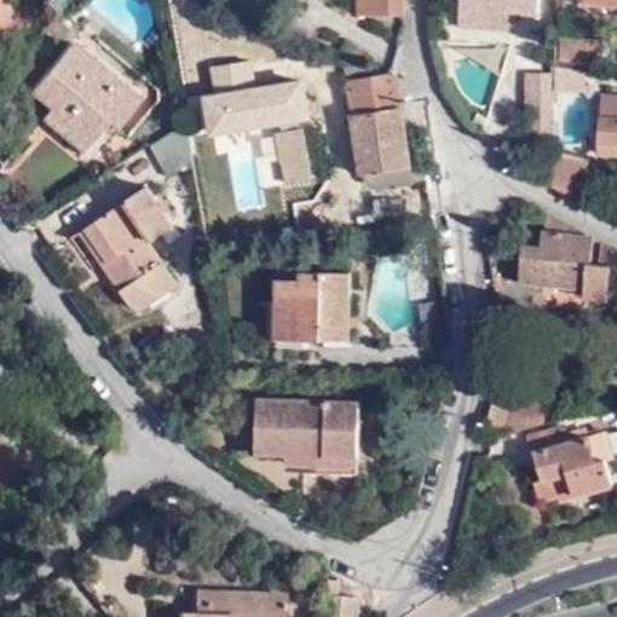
[(357,0),(358,17),(372,17),(370,0),(357,0)]
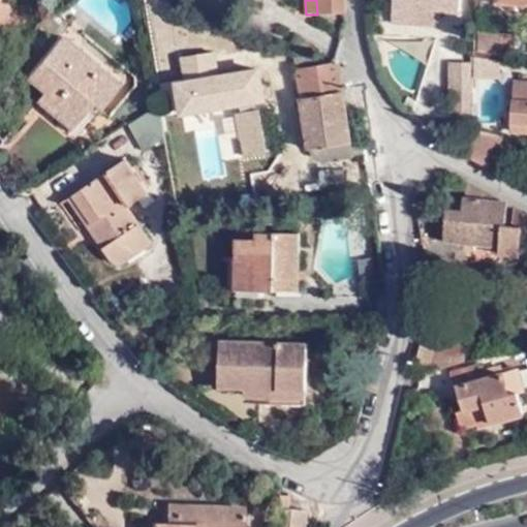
[(345,13),(344,0),(316,0),(317,14),(345,13)]
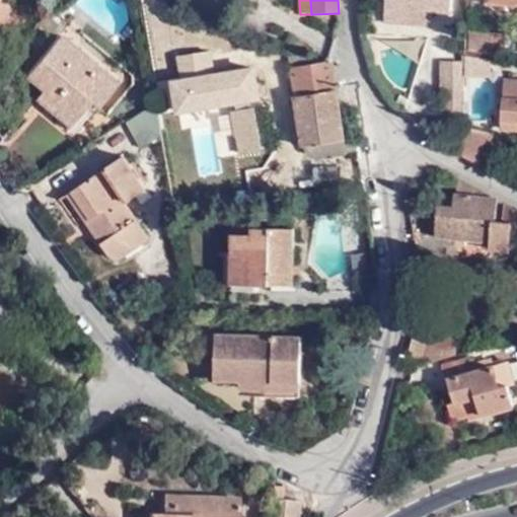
[(380,0),(380,7),(430,11),(447,12),(447,0),(380,0)]
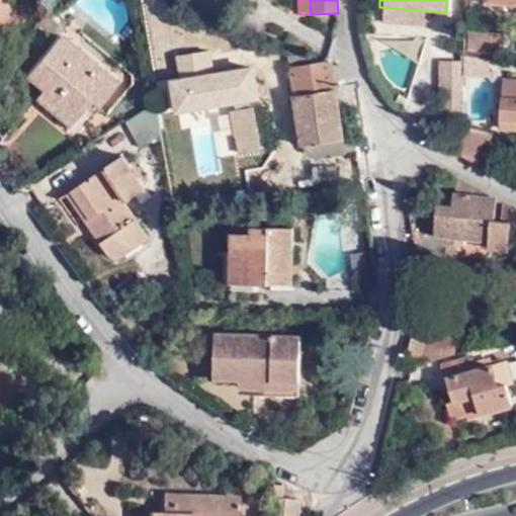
[(429,24),(429,11),(379,7),(379,21),(429,24)]
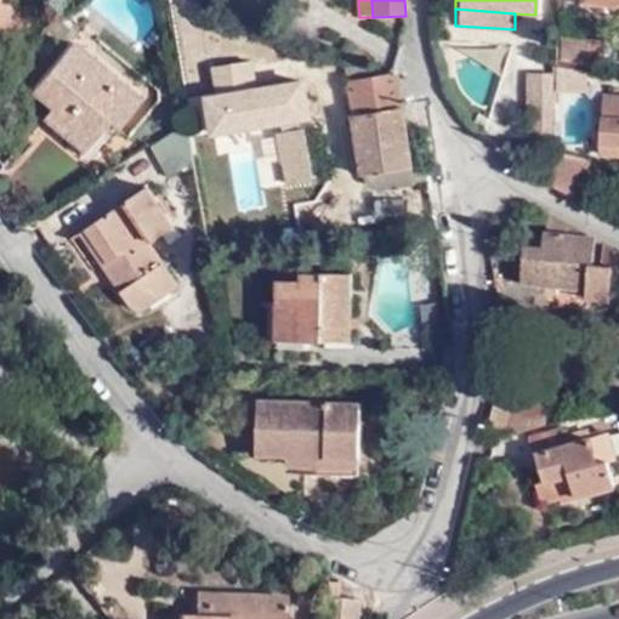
[(558,34),(557,60),(588,63),(588,38),(558,34)]
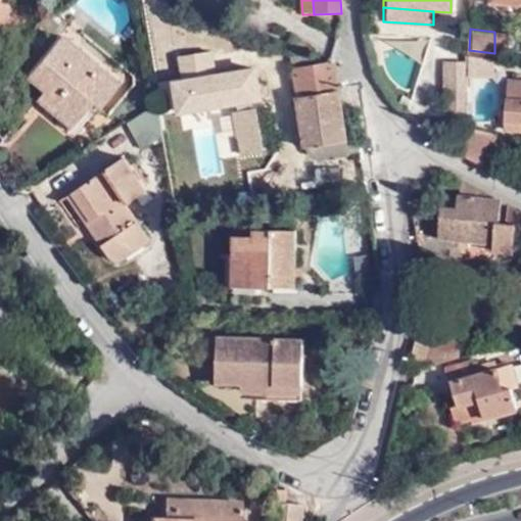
[(115,84),(59,36),(25,78),(47,98),(41,106),(66,128),(89,101),(95,107),(115,84)]
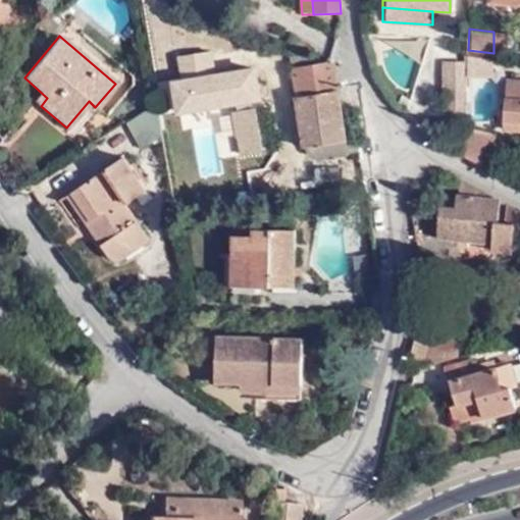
[(228,82),(262,75),(257,51),(224,57),(228,82)]
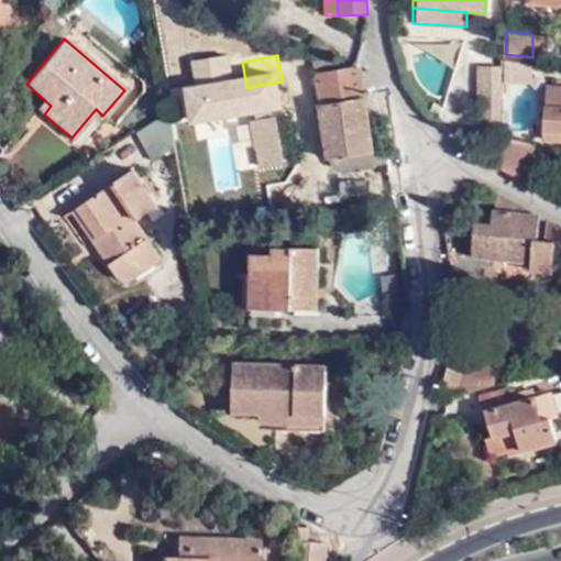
[(502,79),(529,80),(530,58),(503,56),(502,79)]
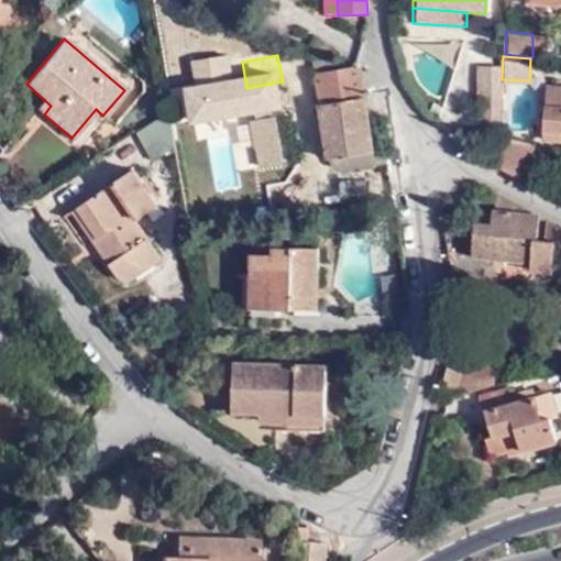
[(358,63),(311,58),(312,74),(356,65),(358,63)]
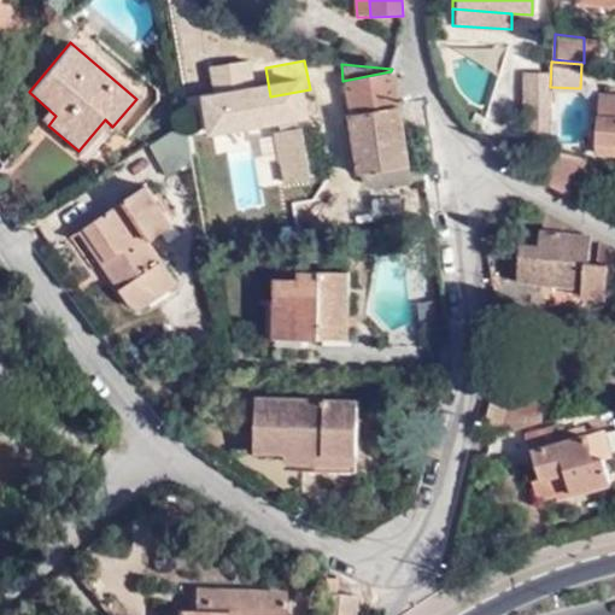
[(391,71),(343,81),(359,173),(362,173),(363,180),(382,180),(423,176),(422,162),(406,164),(391,71)]
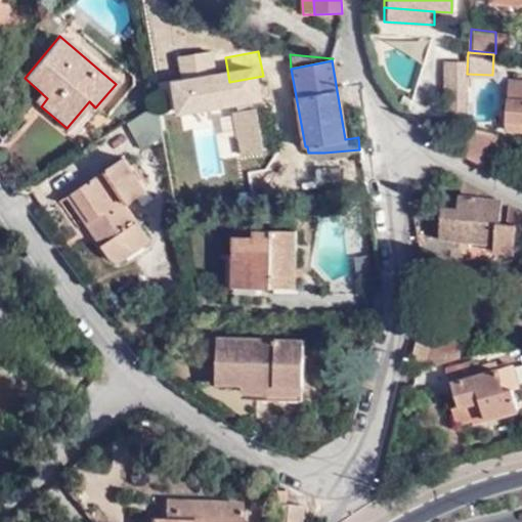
[(506,129),(521,130),(521,82),(509,82),(506,129)]
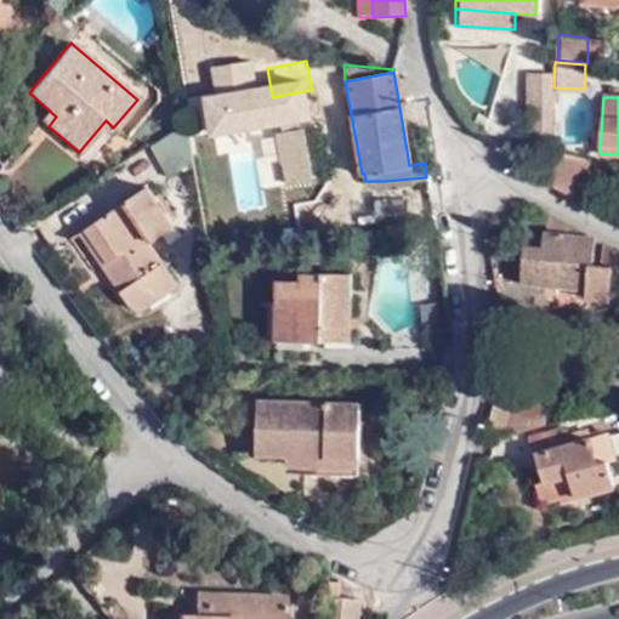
[(280,138),(278,117),(262,119),(266,141),(280,138)]
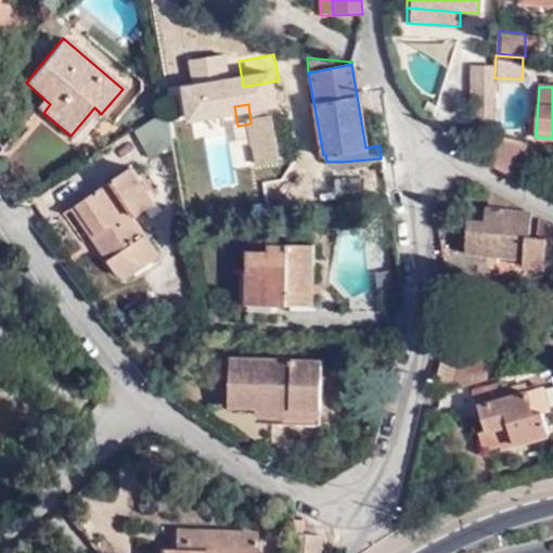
[(171,143),(166,113),(136,131),(149,158),(171,143)]
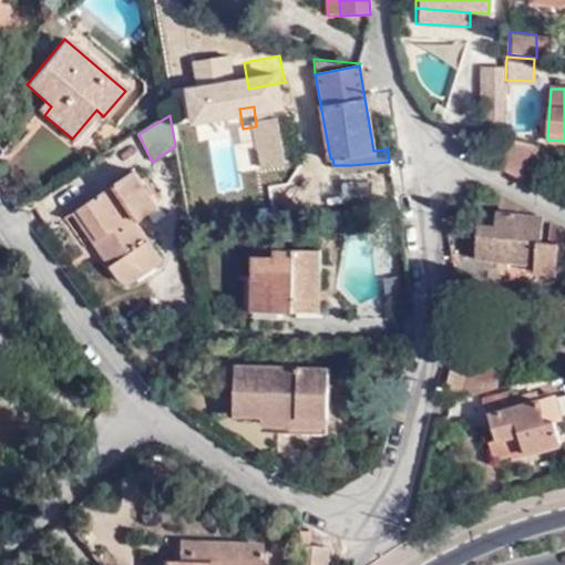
[(503,171),(538,188),(537,149),(503,134),(503,171)]
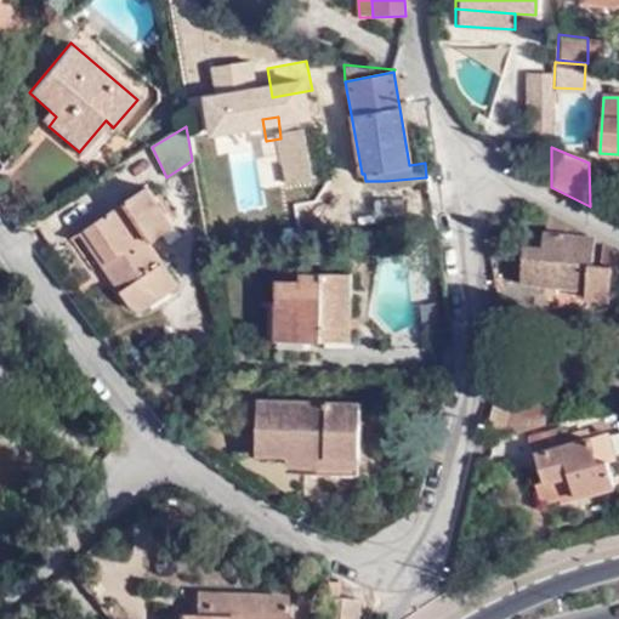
[(174,227),(148,188),(86,230),(115,272),(112,274),(134,306),(142,311),(177,287),(149,245),(174,227)]
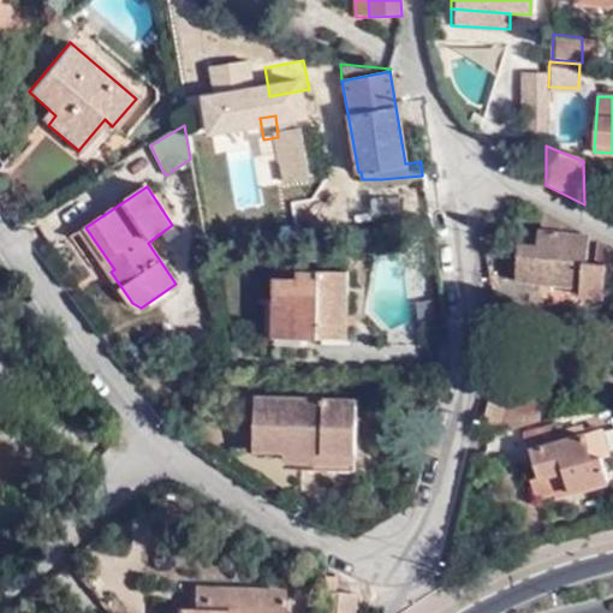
[(589,237),(539,210),(534,244),(521,243),(517,278),(581,283),(579,299),(605,301),(606,263),(587,261),(589,237)]
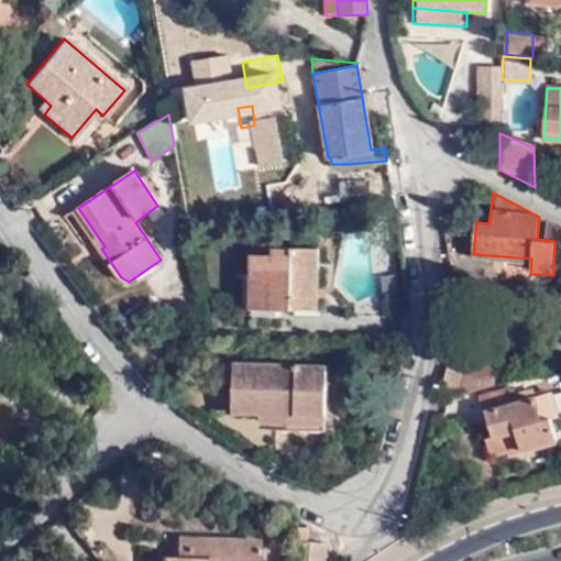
[(560,243),(560,227),(553,223),(547,235),(560,243)]
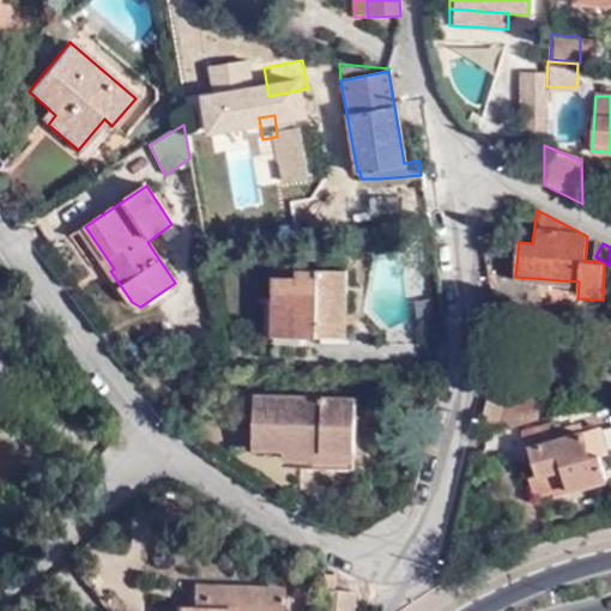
[(346,271),(295,270),(296,277),(270,277),(270,336),(345,337),(346,271)]
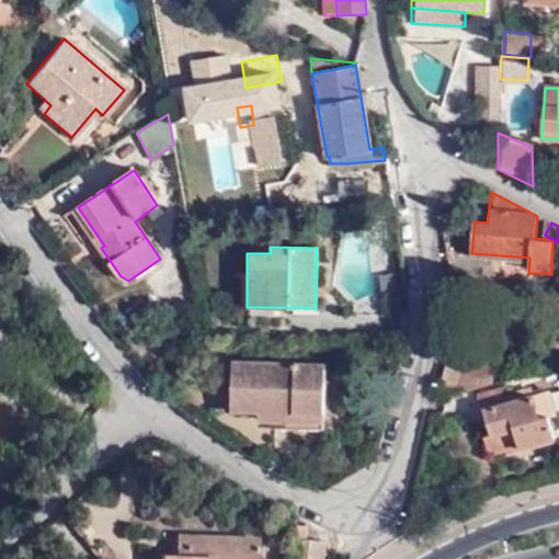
[(457,371),(453,388),(465,395),(493,385),(497,356),(460,354),(457,371)]
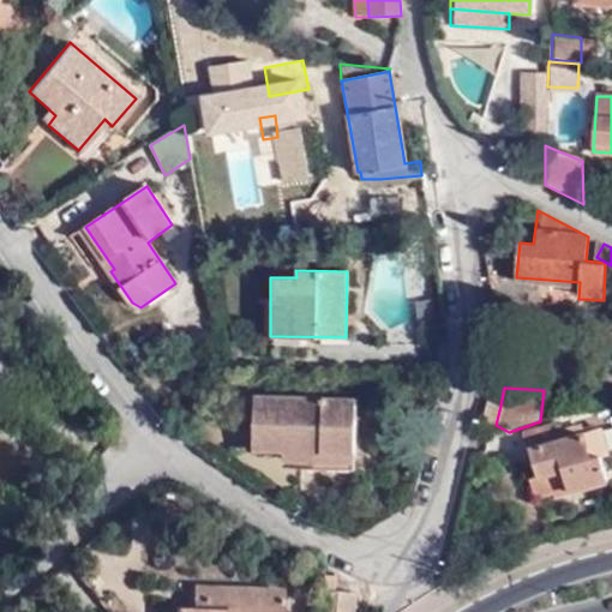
[(249,449),(281,449),(281,456),(310,459),(309,465),(351,467),(353,399),(251,394),(249,449)]
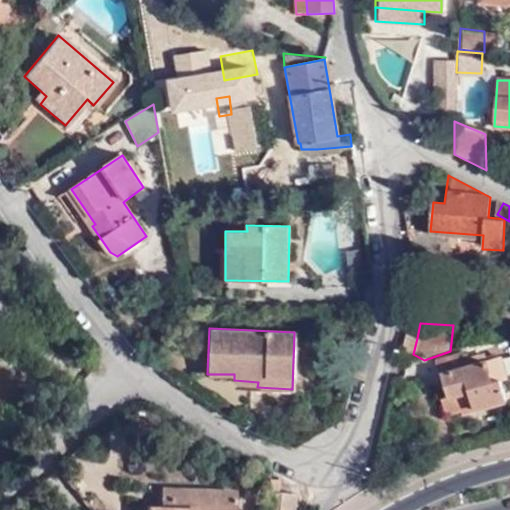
[(405,333),(401,350),(413,354),(417,338),(405,333)]
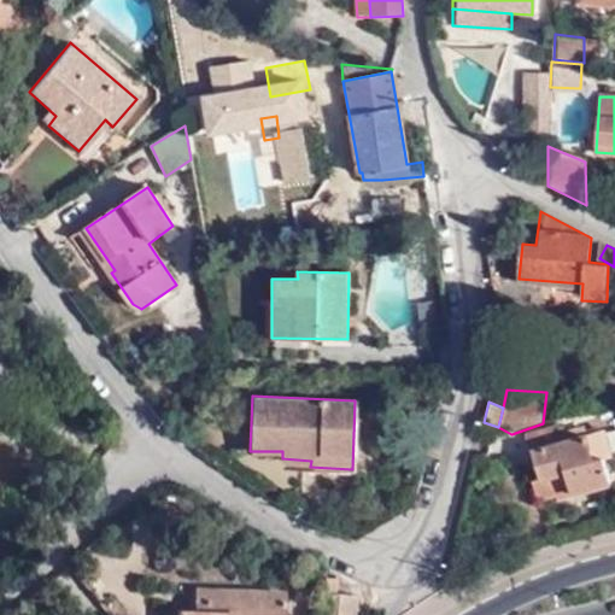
[(564,439),(562,426),(532,434),(544,479),(568,472),(574,495),(609,485),(602,458),(611,457),(604,429),(564,439)]
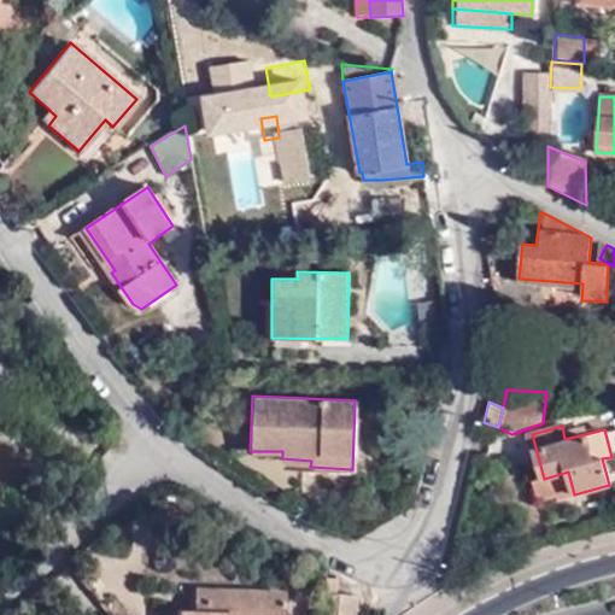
[(323,579),(322,592),(333,593),(334,580),(323,579)]
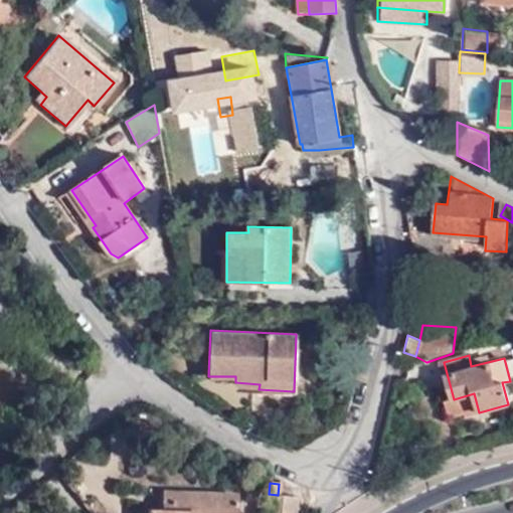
[(234,512),(235,499),(194,497),(194,492),(162,490),(161,508),(147,507),(147,512),(234,512)]
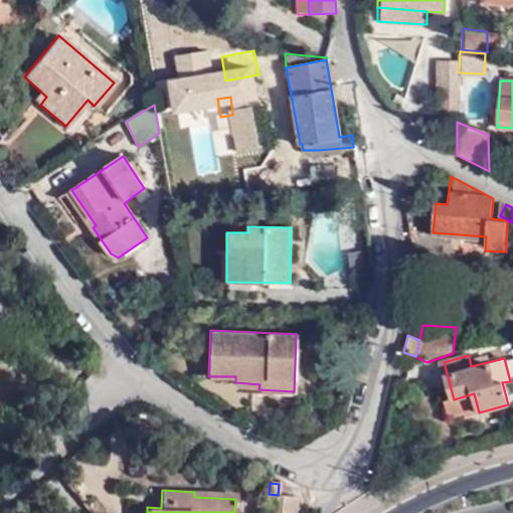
[(297,512),(298,498),(265,496),(264,512),(297,512)]
